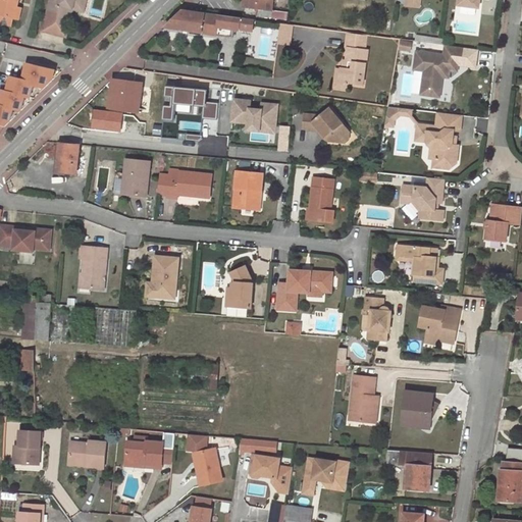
[(0,0),(0,22),(11,25),(13,18),(18,19),(20,8),(16,6),(17,0),(0,0)]
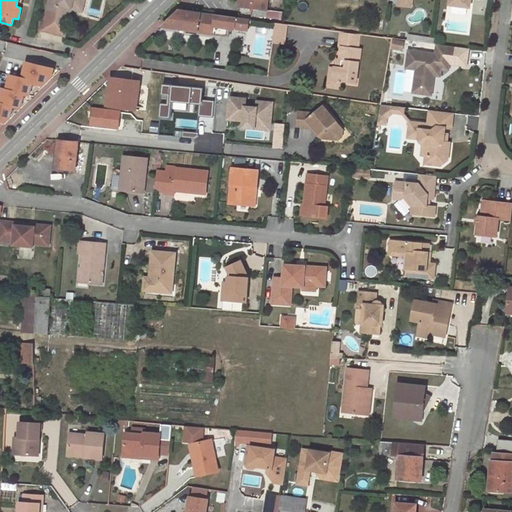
[(49,0),(45,18),(63,22),(67,8),(72,9),(73,4),(83,7),(84,0),(49,0)]
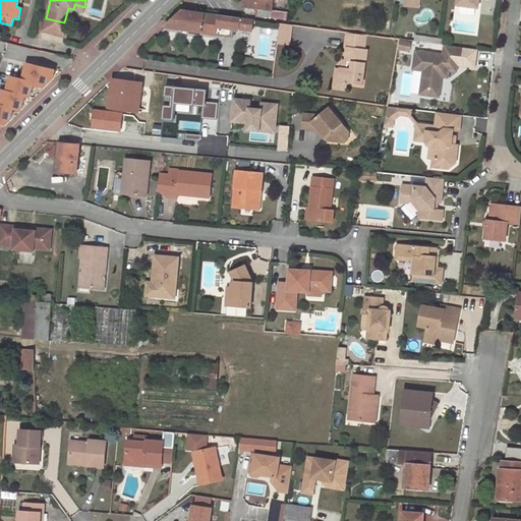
[(458,0),(458,5),(478,8),(479,0),(458,0)]
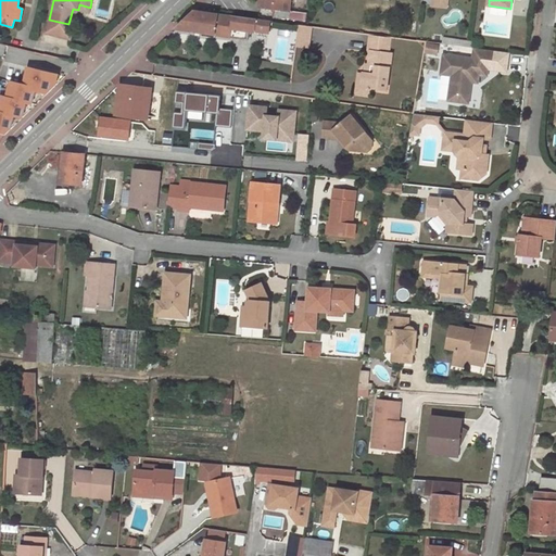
[(290,7),(260,2),(258,7),(274,9),(273,15),(289,17),(290,7)]
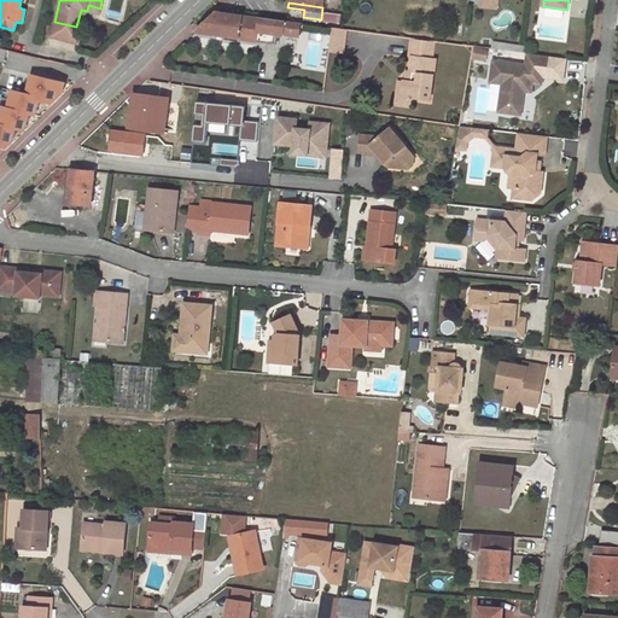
[(76,27),(82,28),(87,11),(81,10),(76,27)]
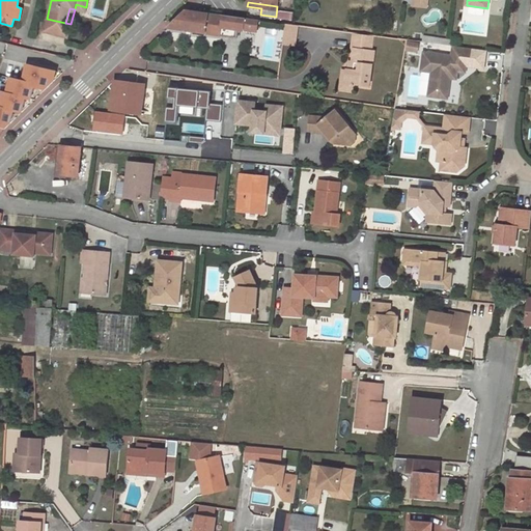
[(208,14),(186,10),(167,28),(205,33),(208,14)]
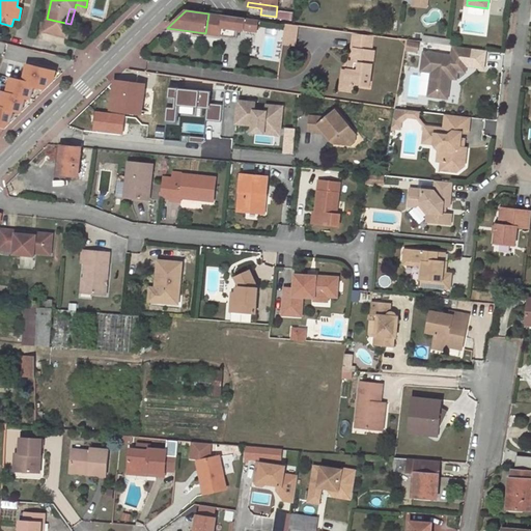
[(223,16),(208,12),(208,14),(205,33),(220,35),(223,16)]
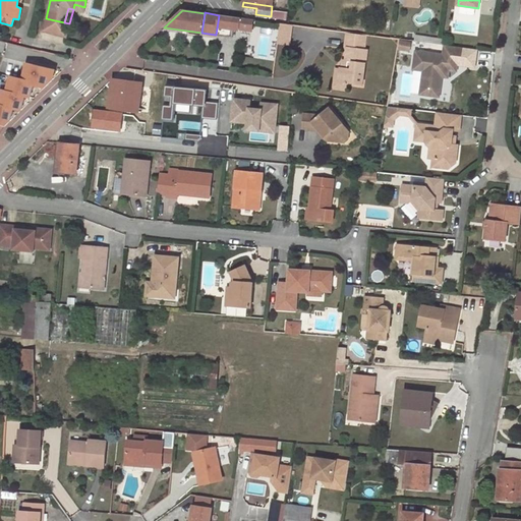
[(232,16),(219,15),(216,35),(229,37),(231,27),(232,16)]
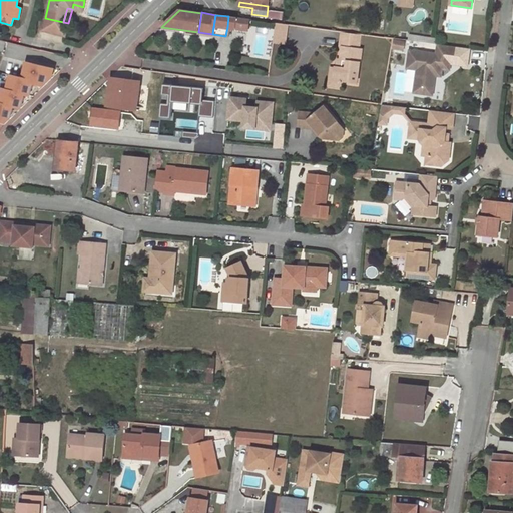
[(249,19),(228,16),(227,27),(235,28),(248,30),(249,19)]
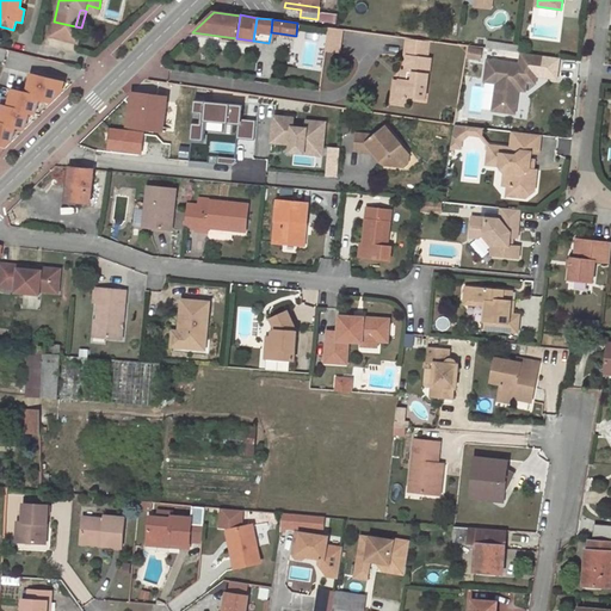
[(75,26),(54,22),(50,36),(78,43),(81,28),(75,26)]
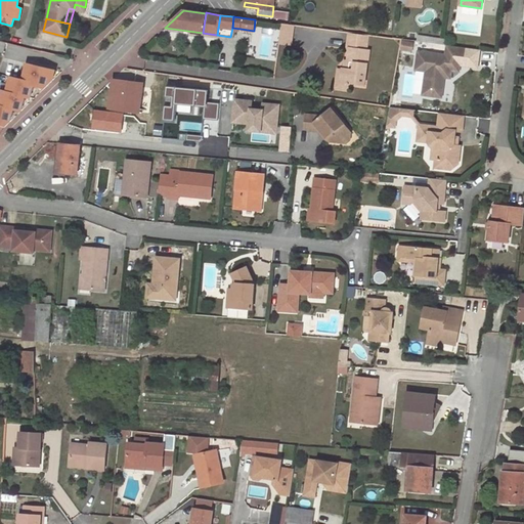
[(293,25),(288,25),(280,24),(277,45),(290,46),(293,25)]
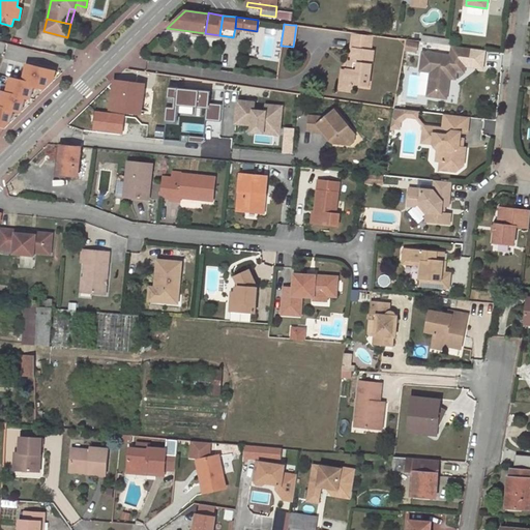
[(353,84),(367,86),(373,51),(369,51),(371,35),(352,33),(350,52),(352,52),(350,64),(352,64),(351,71),(345,70),(343,87),(353,88),(353,84)]
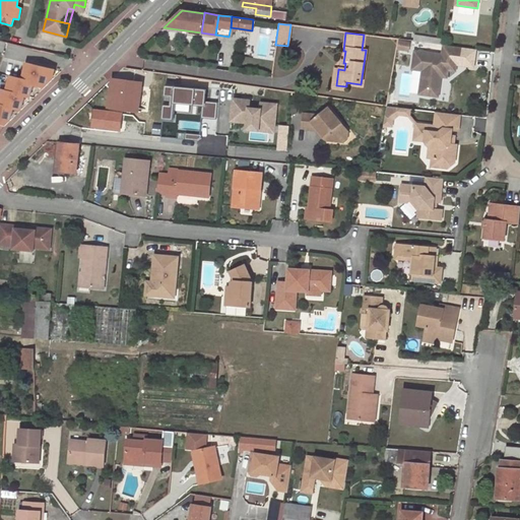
[(442,40),(414,36),(413,42),(442,45),(442,40)]
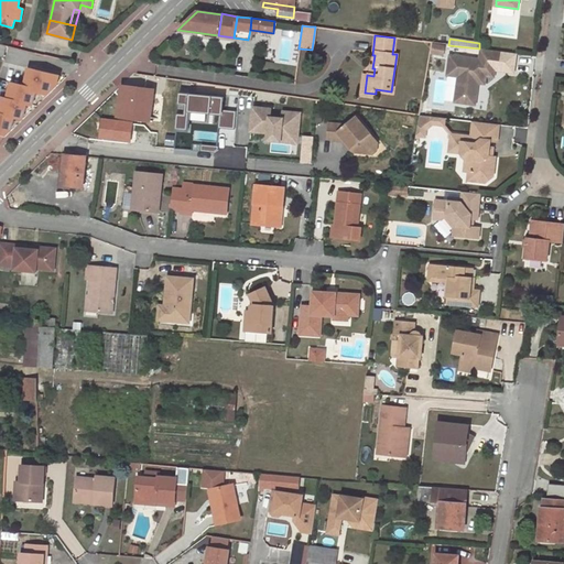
[(443,47),(433,45),(432,53),(442,55),(443,47)]
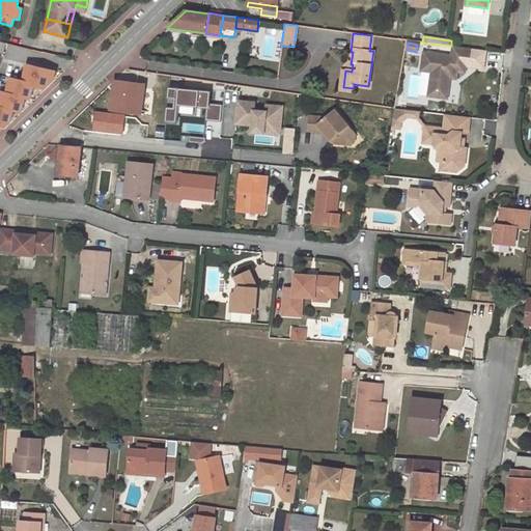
[(468,49),(452,47),(451,57),(423,53),(421,72),(431,73),(427,96),(437,98),(438,92),(447,93),(449,83),(447,83),(448,78),(449,79),(455,79),(456,72),(465,73),(468,49)]
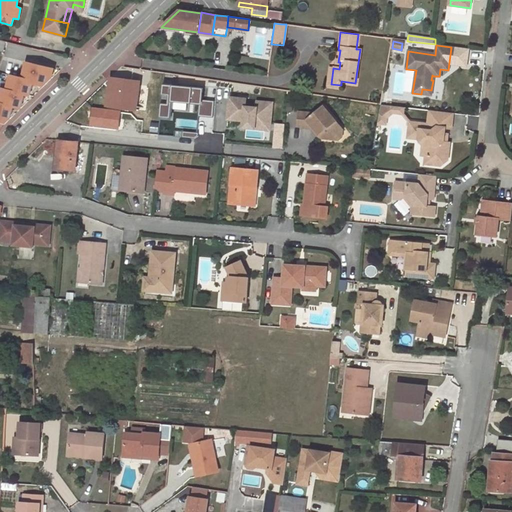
[(0,122),(4,124),(5,124),(9,119),(12,107),(20,108),(24,94),(29,95),(32,83),(43,86),(51,78),(53,69),(28,62),(24,78),(22,78),(10,75),(6,89),(1,88),(0,92),(0,122)]
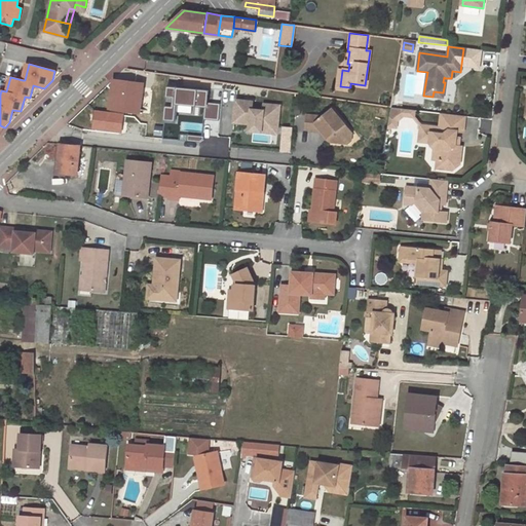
[(340,86),(342,70),(334,69),(333,85),(340,86)]
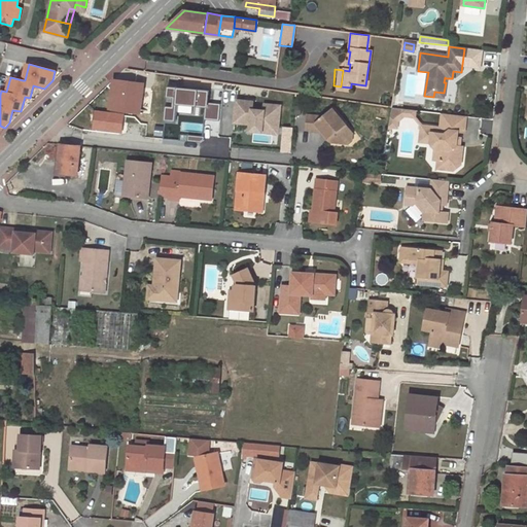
[(144,84),(114,80),(110,109),(129,111),(127,123),(147,125),(149,114),(140,112),(144,84)]
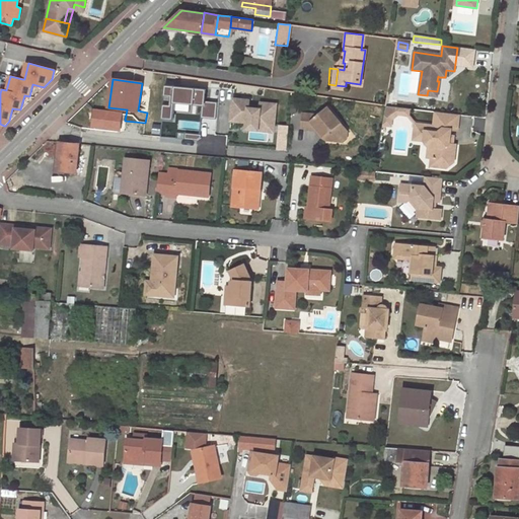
[(328,84),(327,89),(345,92),(346,86),(336,85),(328,84)]
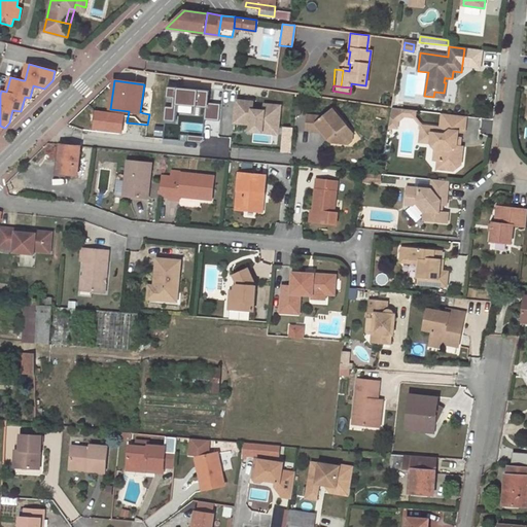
[(253,102),(237,100),(235,121),(250,124),(254,124),(254,131),(266,132),(267,126),(279,127),(281,105),(266,104),(265,110),(253,109),(253,102)]
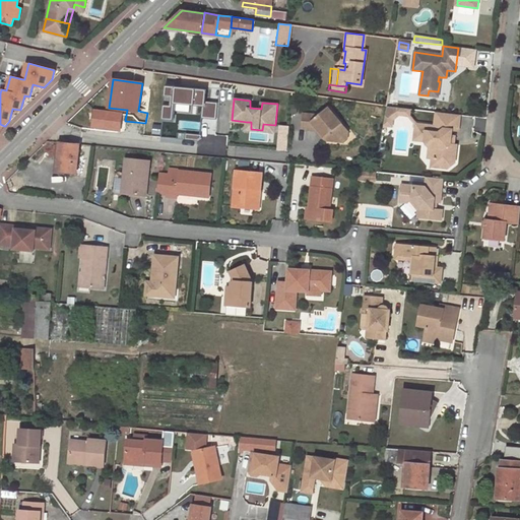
[(399,108),(386,106),(383,125),(392,126),(393,120),(398,115),(409,116),(409,109),(407,109),(407,114),(398,113),(399,108)]
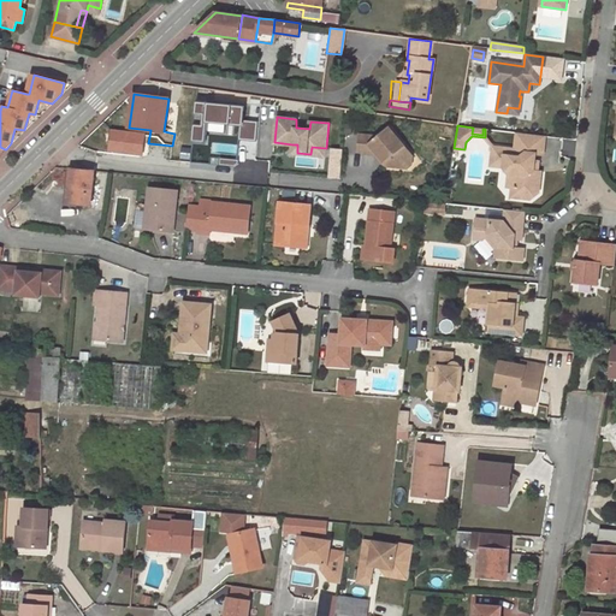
[(379,137),(359,135),(357,152),(377,154),(390,169),(397,170),(413,158),(414,157),(390,129),(379,137)]
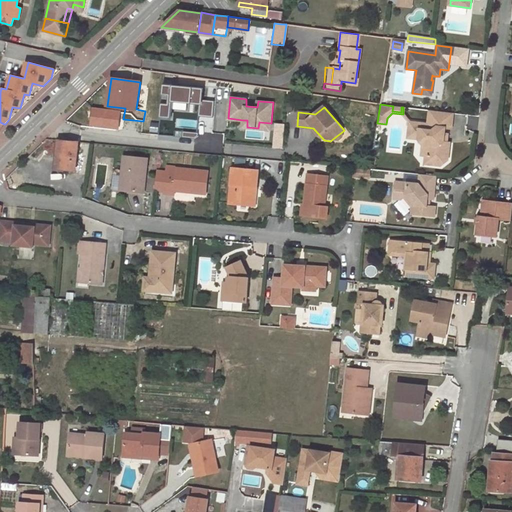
[(121,112),(93,109),(90,125),(119,129),(121,112)]
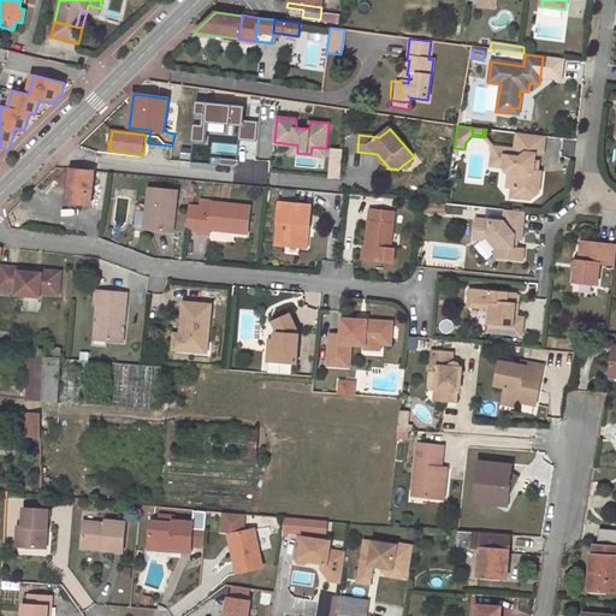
[(548,136),(522,134),(521,146),(516,149),(495,147),(492,166),(504,167),(510,175),(515,176),(514,188),(520,189),(519,199),(532,200),(540,193),(543,172),(539,171),(535,171),(537,161),(537,154),(545,155),(548,136)]
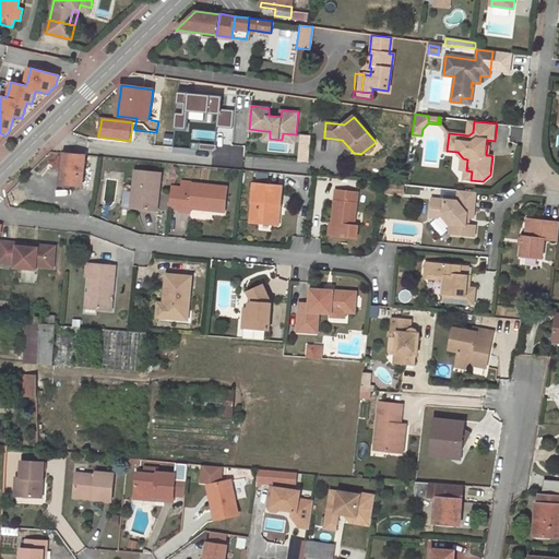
[(296,134),(283,133),(282,140),(295,142),(296,134)]
